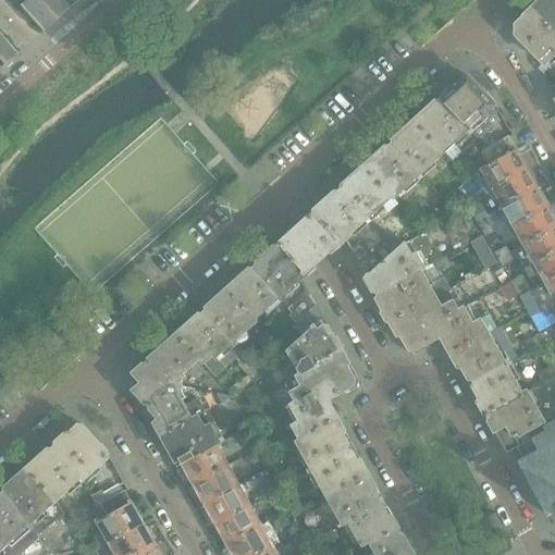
[(63,8),(56,0),(21,0),(16,4),(38,29),(63,8)]
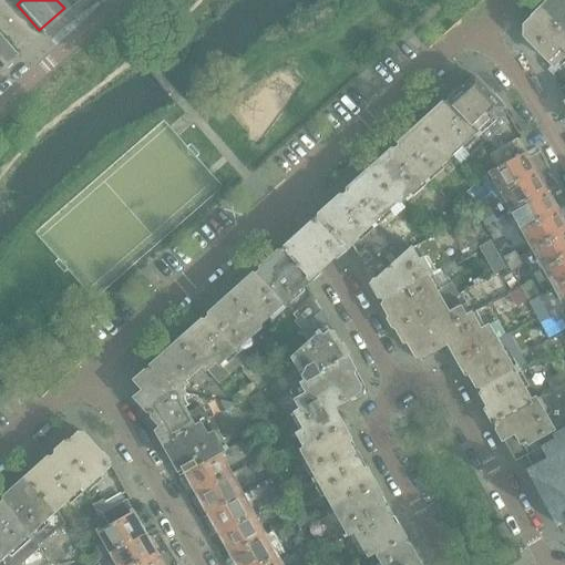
[(547,0),(541,8),(564,30),(564,0),(547,0)]
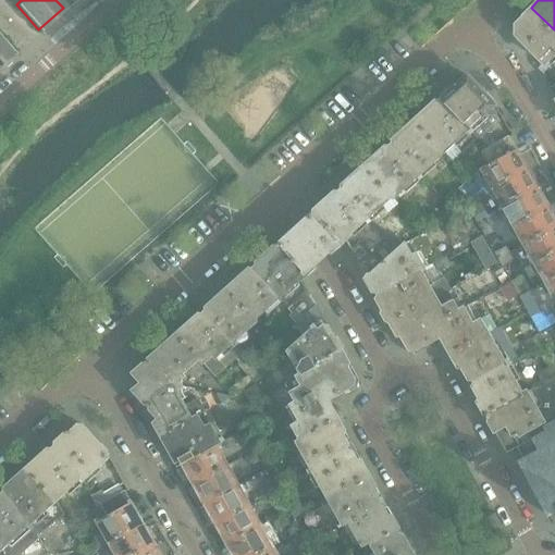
[(554,29),(531,8),(517,22),(517,35),(542,61),(538,66),(542,71),(554,58),(554,29)]
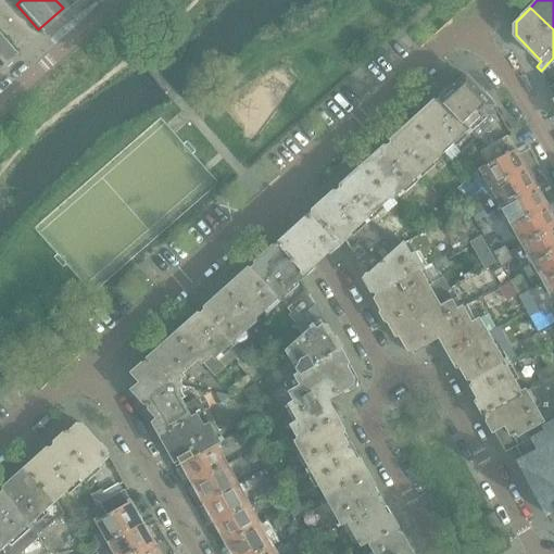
[(0,63),(13,52),(0,36),(0,63)]
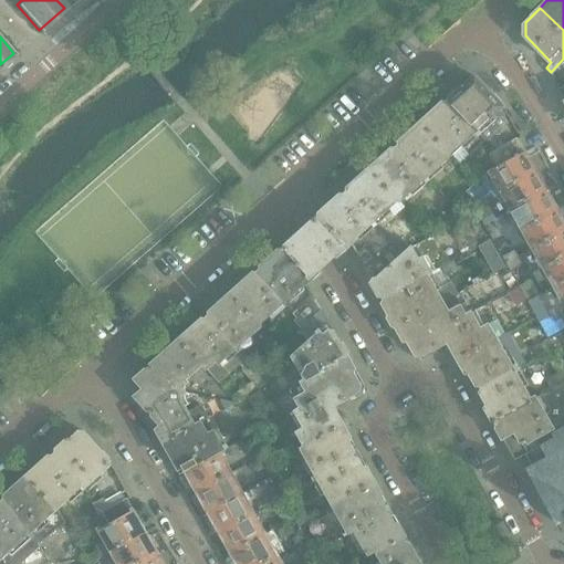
[(502,105),(490,93),(473,76),(469,75),(449,94),(449,98),(446,102),(441,102),(418,124),(448,156),(502,105)]
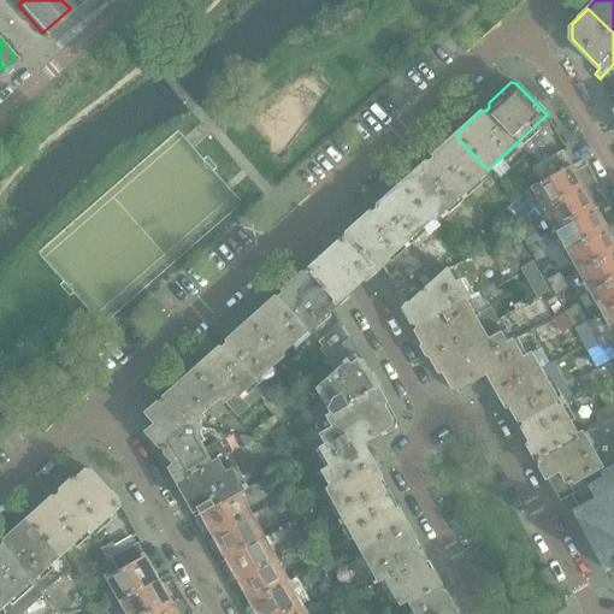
[(488,170),(455,135),(434,153),(434,158),(429,161),(425,161),(402,182),(435,219),(488,170)]
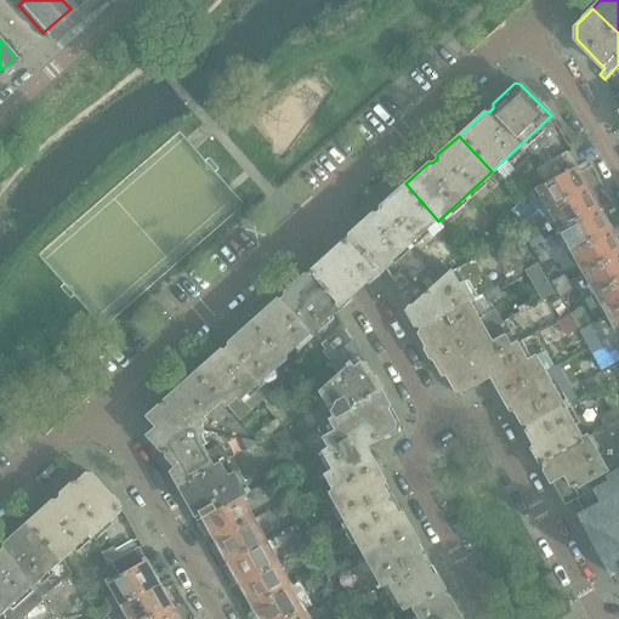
[(544,185),(574,168),(566,152),(541,165),(535,169),(544,185)]
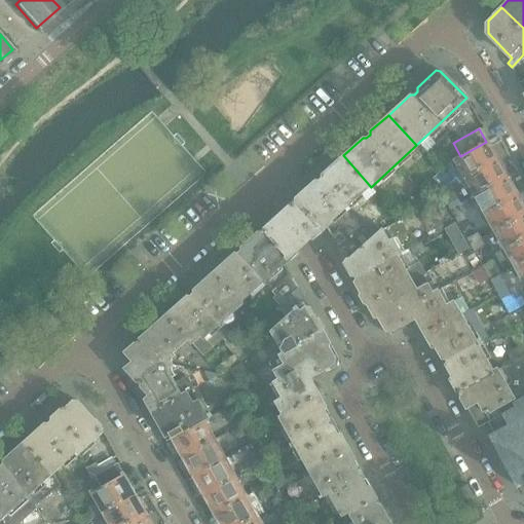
[(507,178),(498,162),(486,142),(460,156),(454,159),(453,159),(474,195),(507,178)]
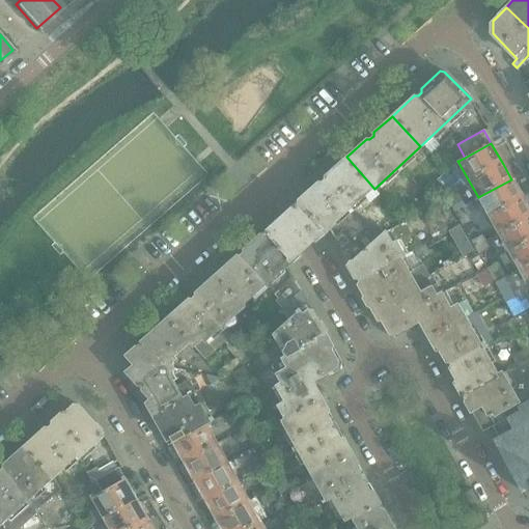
[(465,158),(457,144),(451,147),(458,161),(465,158)]
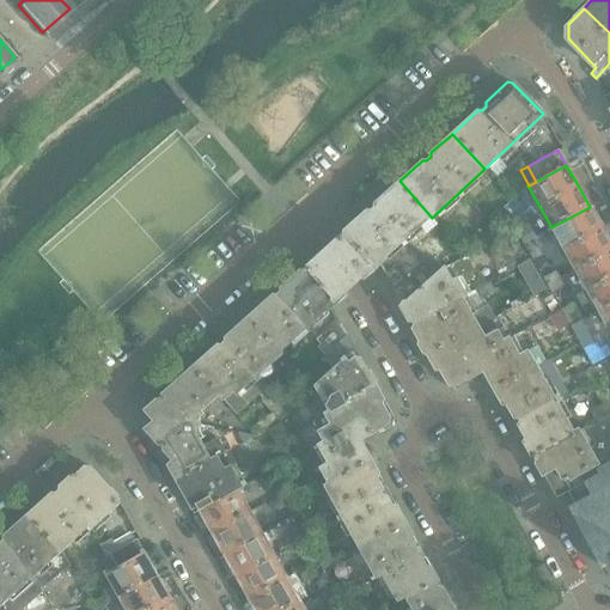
[(388,257),(402,243),(429,218),(431,219),(432,218),(400,181),(376,202),(374,207),(370,211),(366,211),(339,236),(339,237),(323,251),(306,266),(322,282),(335,297),(351,282),(367,268),(368,269),(377,262),(384,275),(396,266),(388,257)]
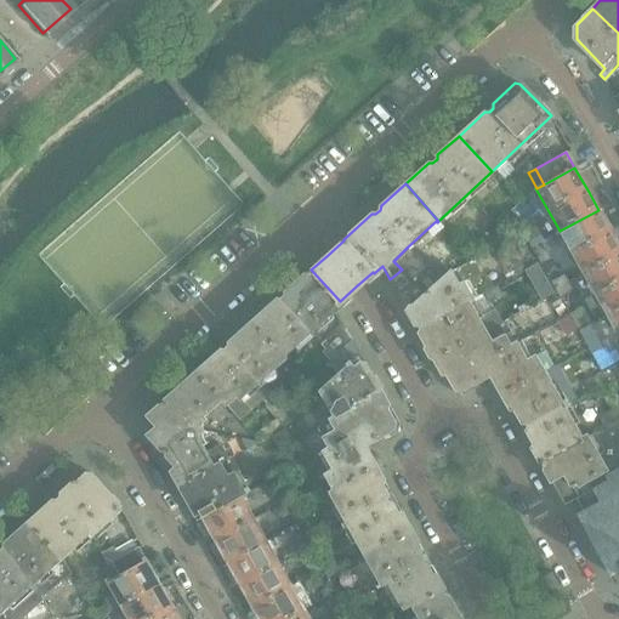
[(531,215),(520,200),(506,209),(517,225),(531,215)]
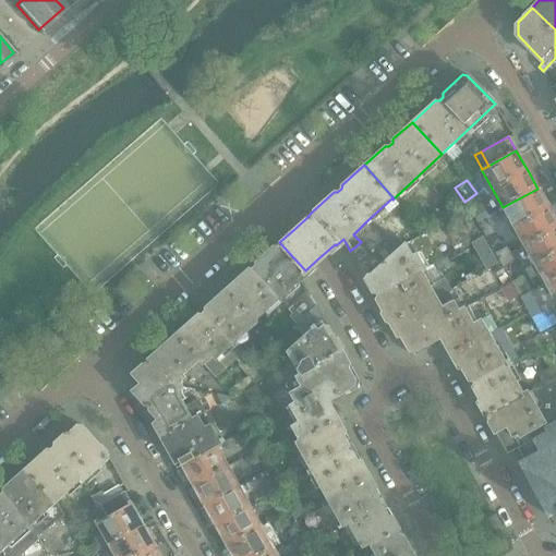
[(555,227),(555,221),(550,209),(538,189),(503,207),(524,245),(555,227)]
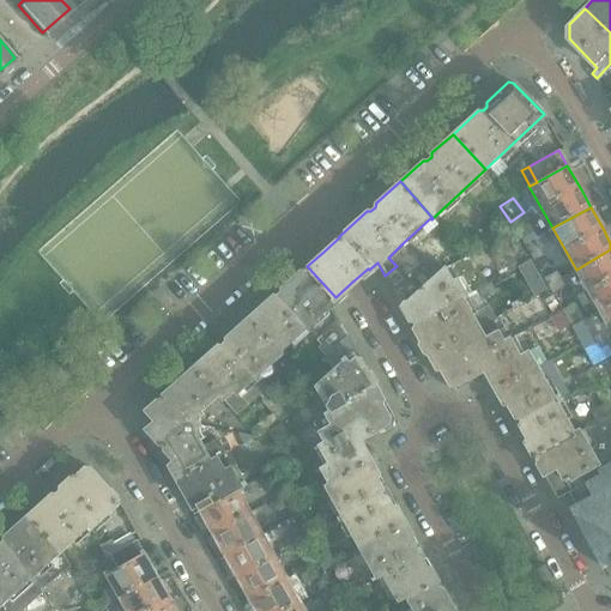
[(496,231),(509,221),(502,213),(490,224),(496,231)]
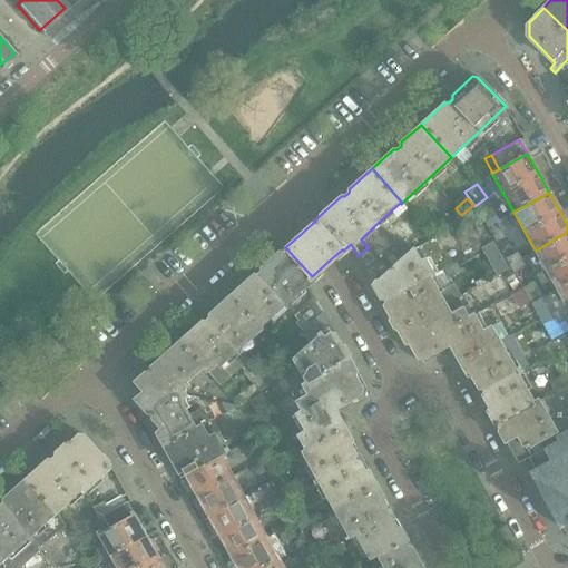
[(447,225),(458,215),(452,208),(441,218),(447,225)]
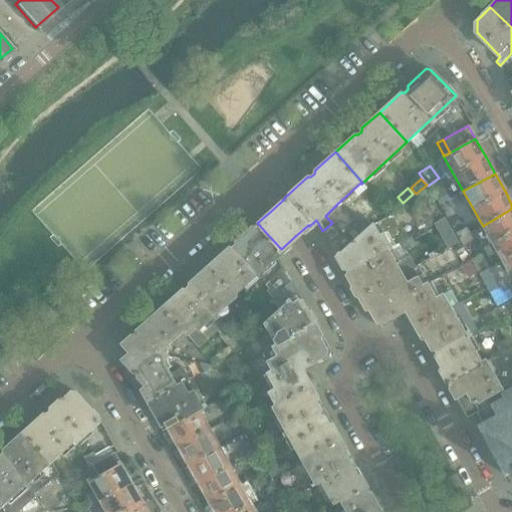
[(428,215),(419,199),(407,206),(416,222),(428,215)]
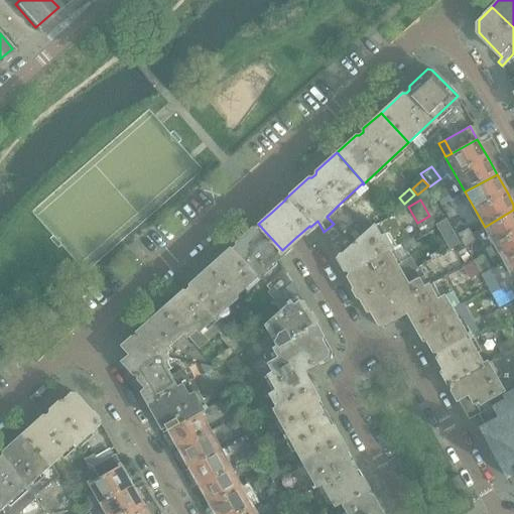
[(513,255),(513,210),(485,227),(504,261),(513,255)]
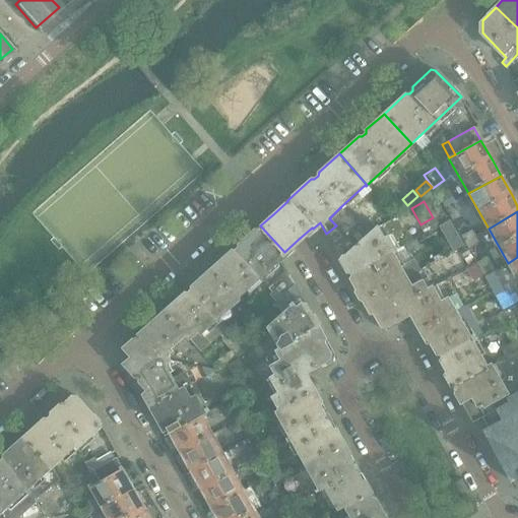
[(374,227),(366,217),(360,223),(368,232),(374,227)]
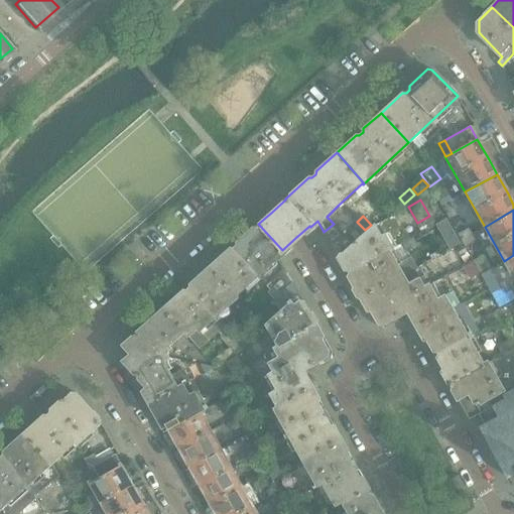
[(459,242),(444,217),(434,223),(447,247),(459,242)]
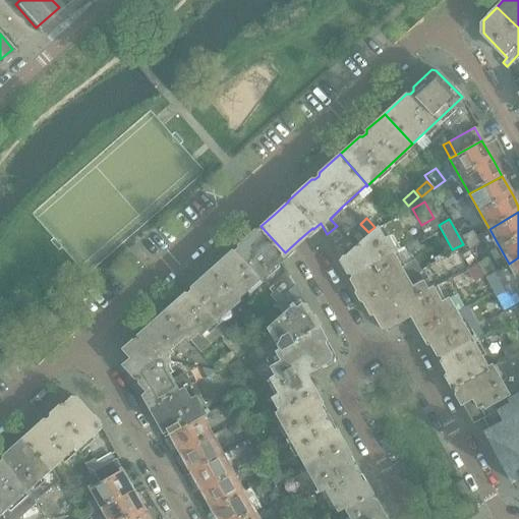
[(340,258),(368,232),(360,224),(355,229),(354,228),(334,246),(340,258)]
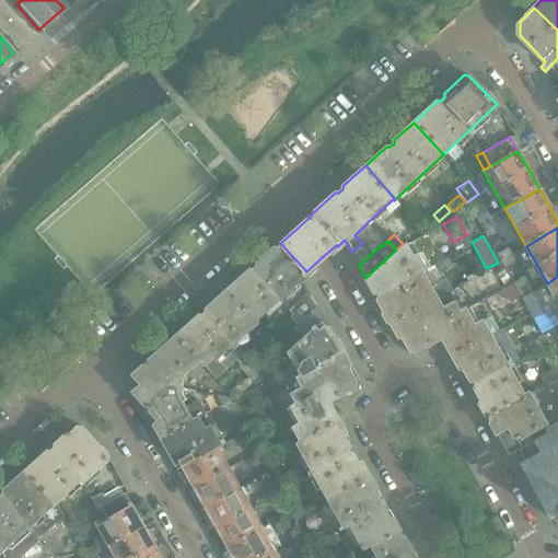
[(257,321),(302,280),(301,278),(307,272),(306,271),(294,258),(280,243),(280,242),(257,263),(257,266),(255,268),(253,270),(250,269),(229,288),(257,321)]
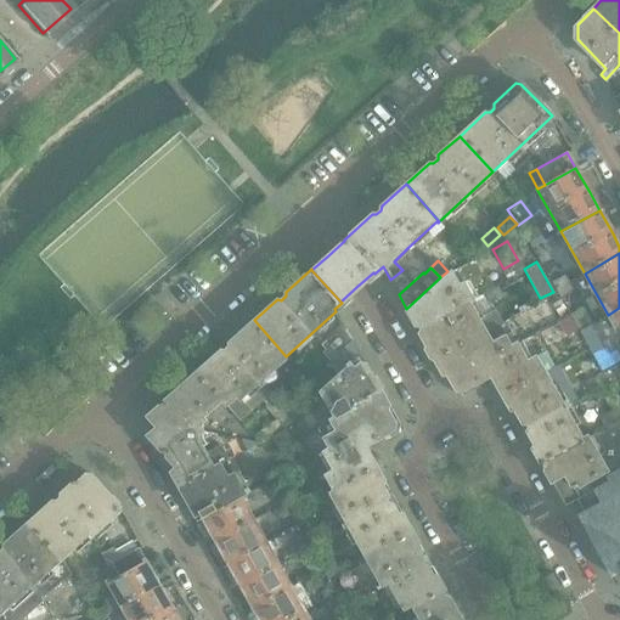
[(417,327),(473,294),(465,279),(458,282),(451,269),(447,271),(440,277),(406,309),(417,327)]
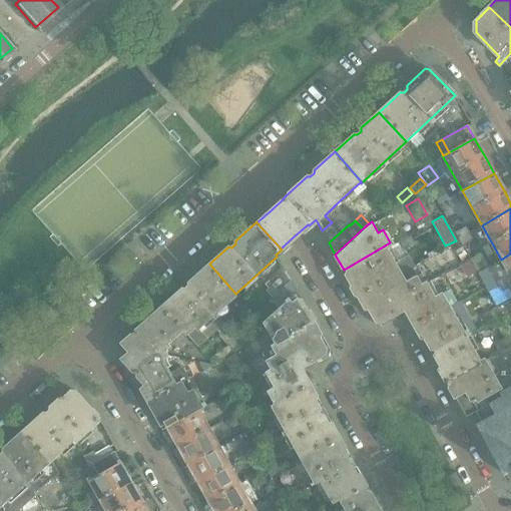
[(457,237),(468,231),(464,225),(454,231),(457,237)]
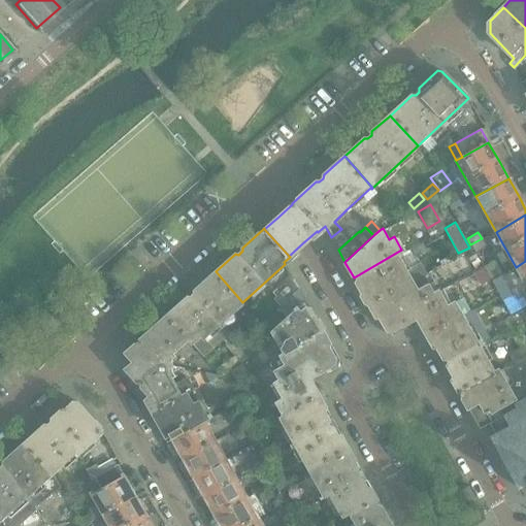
[(474,251),(485,244),(482,238),(470,244),(474,251)]
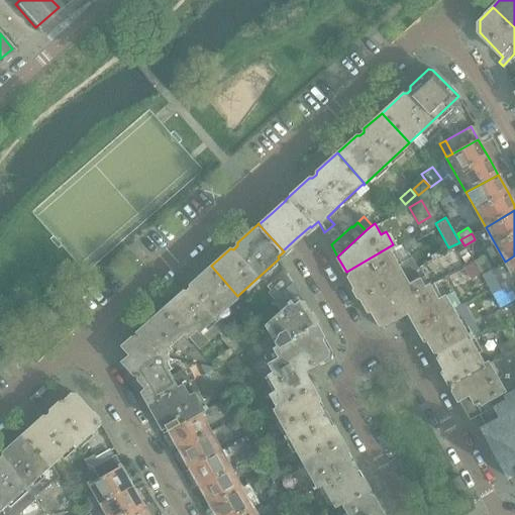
[(416,244),(412,236),(402,242),(406,250),(416,244)]
